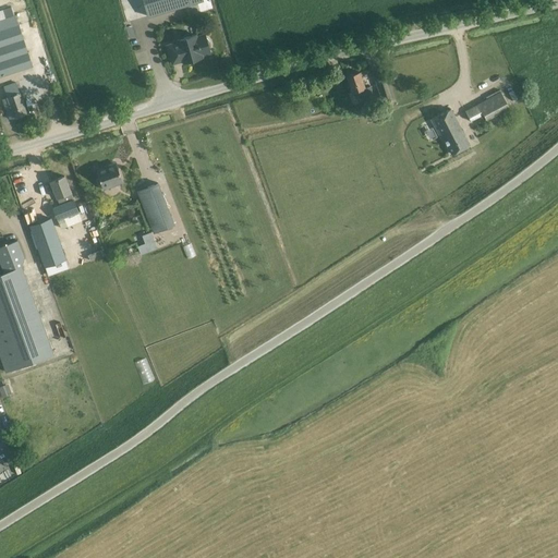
[(131,0),(135,19),(143,16),(140,0),(131,0)]
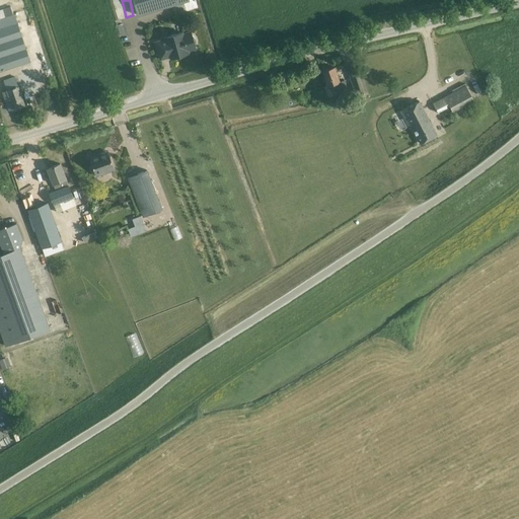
[(188,0),(133,0),(138,15),(189,0),(188,0)]
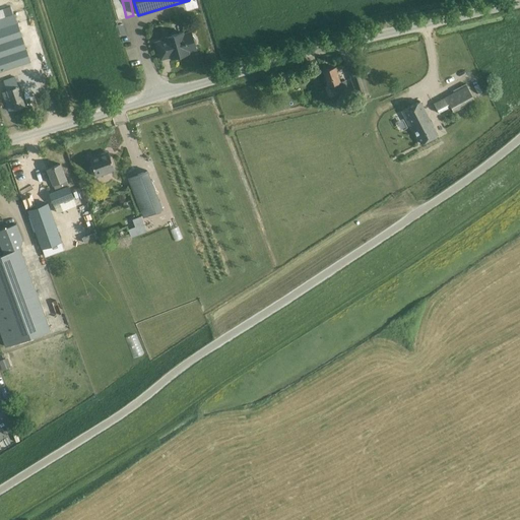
[(0,18),(0,70),(30,61),(14,14),(0,18)]
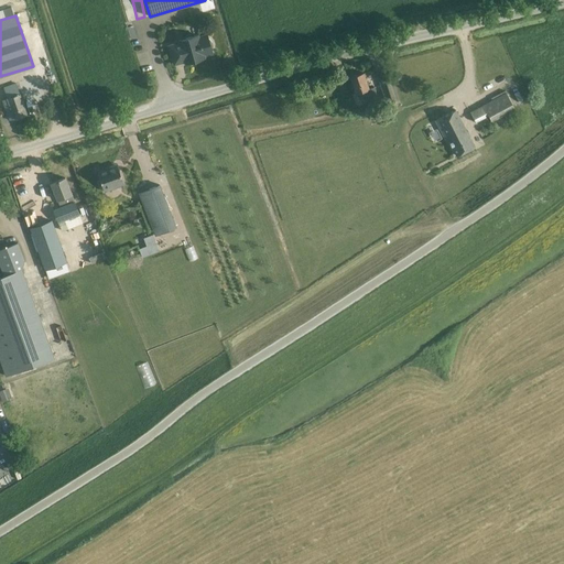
[(213,53),(207,35),(207,34),(198,36),(197,35),(179,40),(180,43),(169,45),(174,64),(185,61),(185,63),(186,63),(186,61),(193,58),(192,56),(196,55),(197,60),(204,57),(204,55),(213,53)]
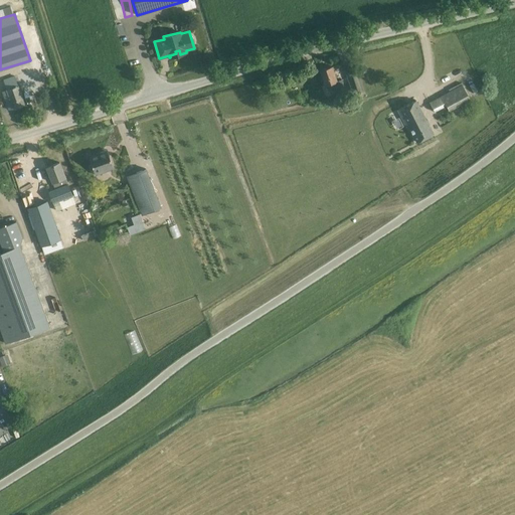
[(339,89),(337,81),(332,66),(319,70),(325,86),(330,84),(332,91),(339,89)]
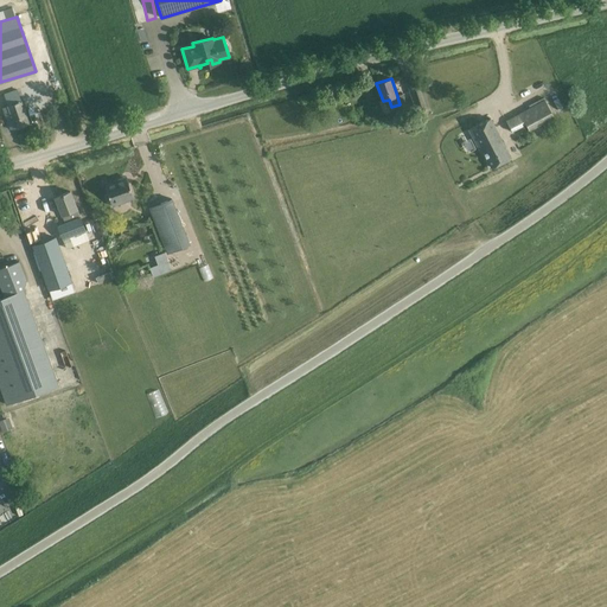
[(29,123),(21,101),(17,89),(4,94),(8,107),(2,108),(6,116),(11,115),(16,128),(29,123)]
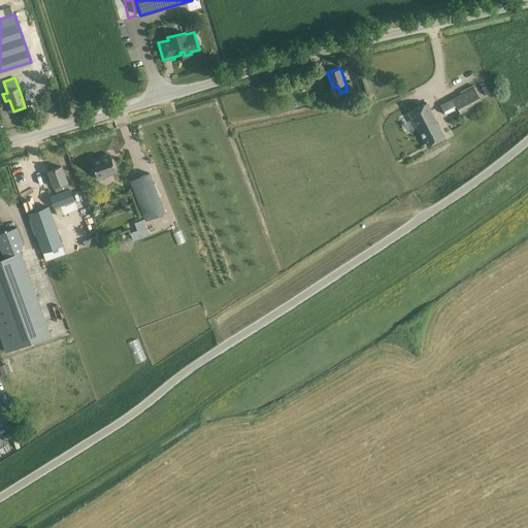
[(482,101),(474,87),(440,105),(446,114),(457,108),(460,113),(482,101)]
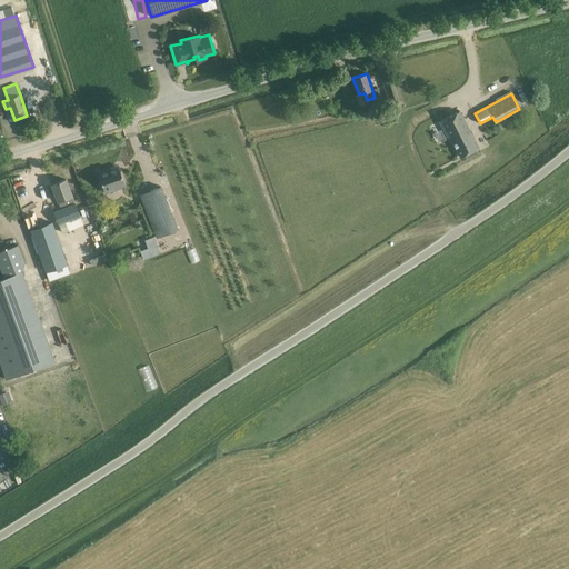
[(460,157),(479,148),(459,111),(439,121),(451,145),(453,143),(460,157)]
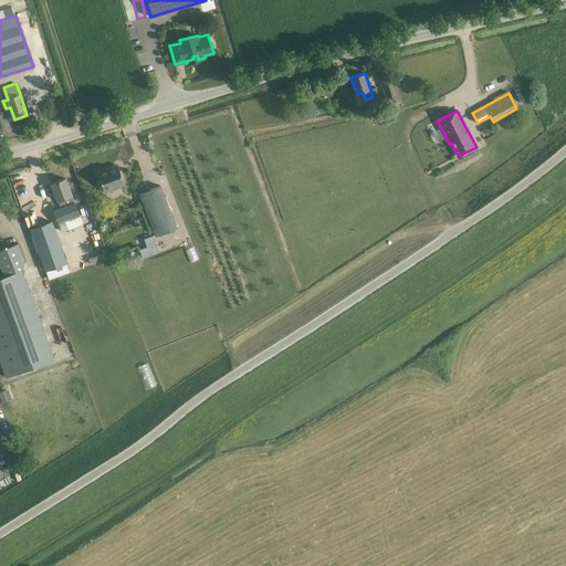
[(105,192),(125,185),(117,165),(97,171),(101,180),(97,181),(101,189),(104,188),(105,192)]
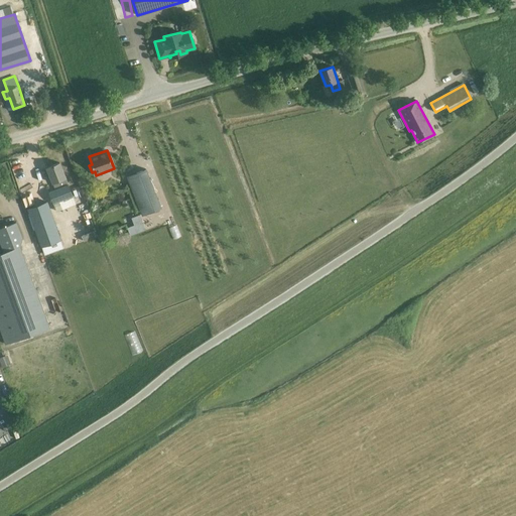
[(46,167),(54,188),(53,189),(56,198),(72,191),(69,183),(68,183),(65,176),(59,162),(46,167)]
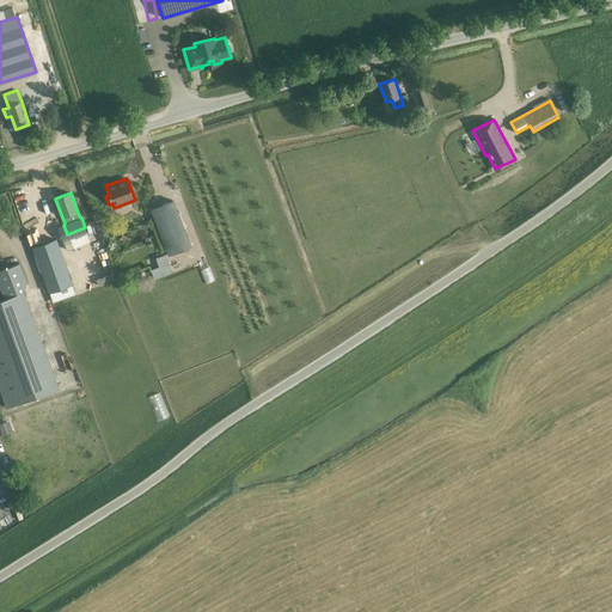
[(169,255),(191,246),(173,201),(151,209),(169,255)]
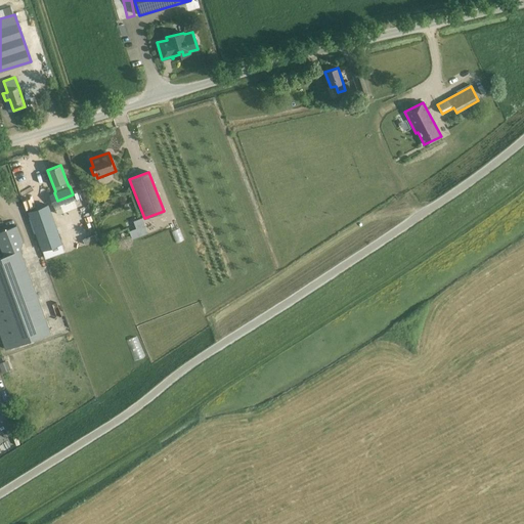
[(58,237),(45,202),(28,209),(41,244),(58,237)]
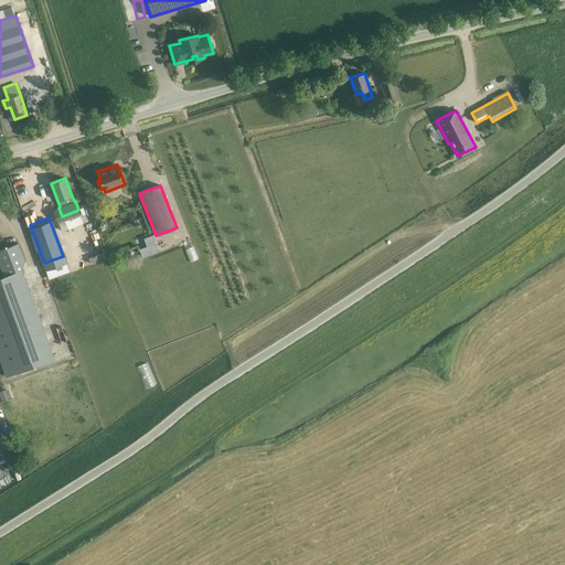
[(159,252),(152,235),(145,238),(148,247),(139,251),(142,258),(159,252)]
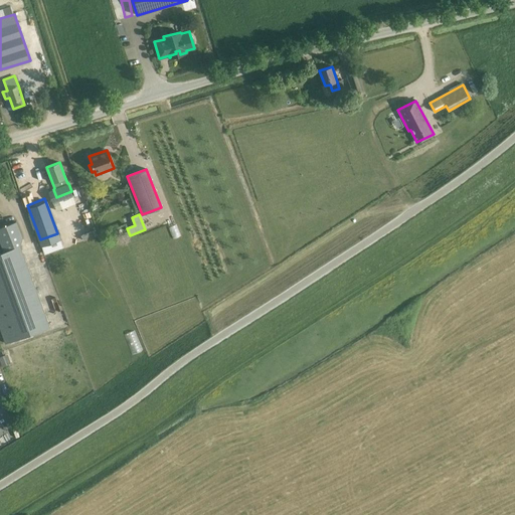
[(0,329),(5,343),(49,327),(20,246),(23,237),(17,221),(0,227),(0,242),(3,251),(1,252),(0,248),(0,329)]
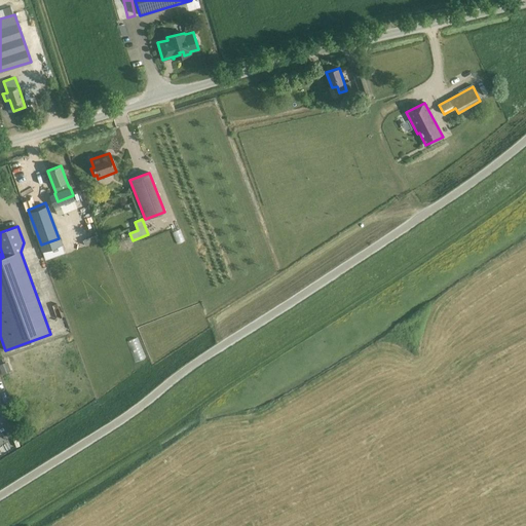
[(72,300),(76,309),(97,301),(92,291),(72,300)]
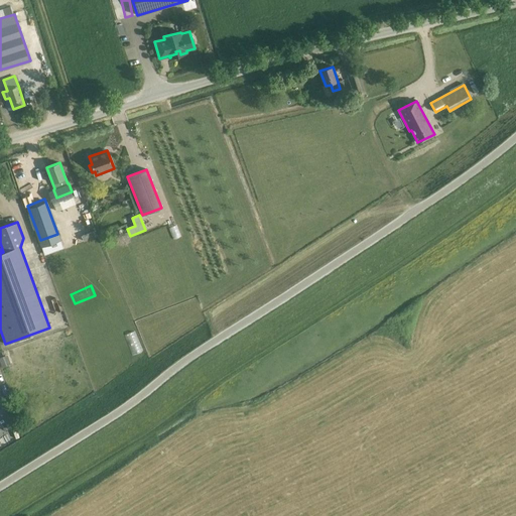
[(48,324),(62,318),(53,292),(47,294),(50,300),(48,300),(51,307),(43,309),(48,324)]
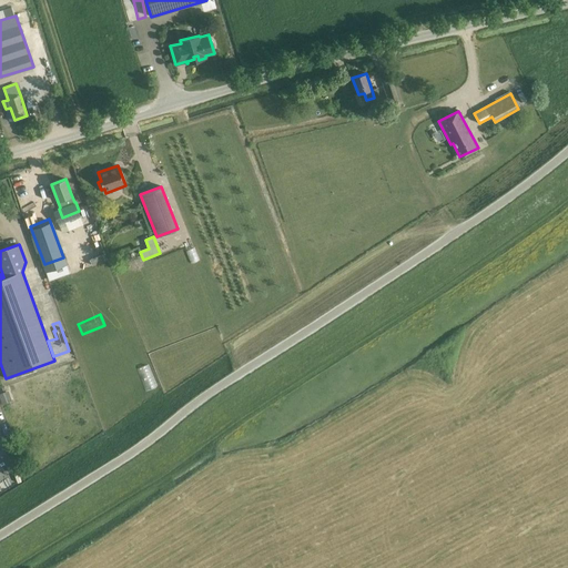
[(9,402),(6,392),(0,393),(0,398),(2,405),(9,402)]
